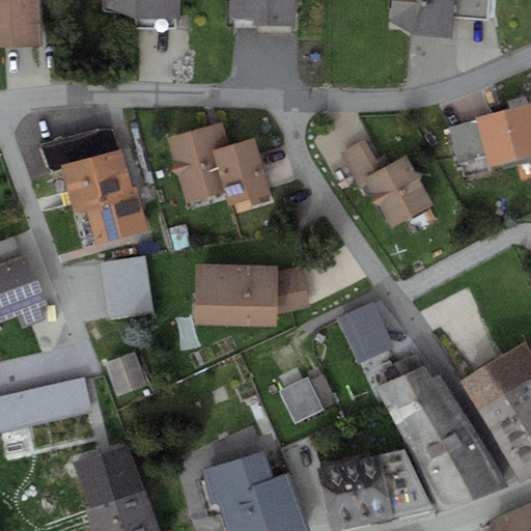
[(0,0),(0,46),(42,45),(40,0),(0,0)]
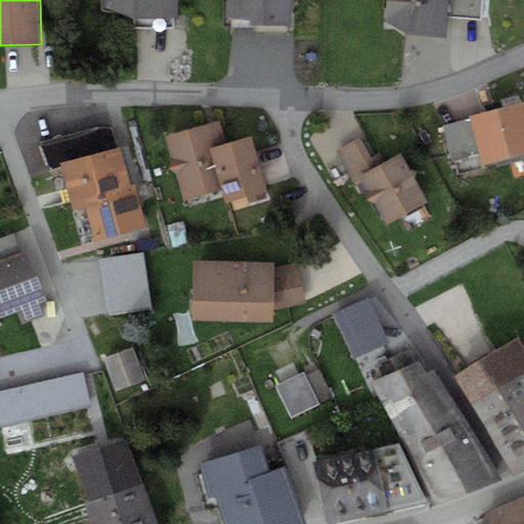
[(132,16),(179,19),(178,0),(103,0),(104,6),(132,16)]
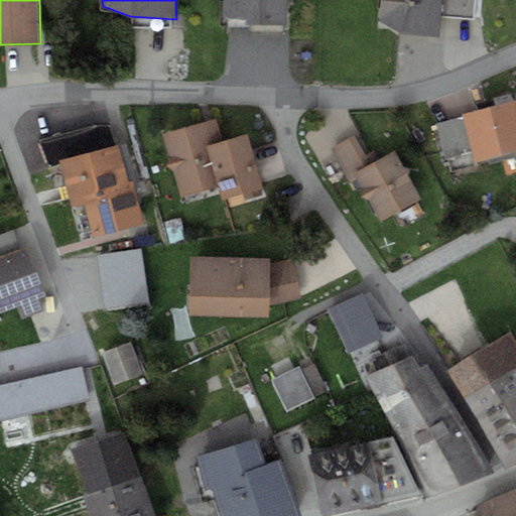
[(226,0),(227,24),(287,23),(286,0),(226,0)]
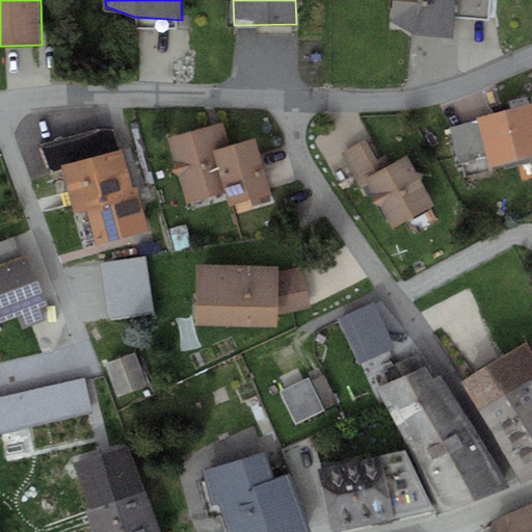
[(392,0),(391,20),(414,33),(453,37),(456,0),(392,0)]
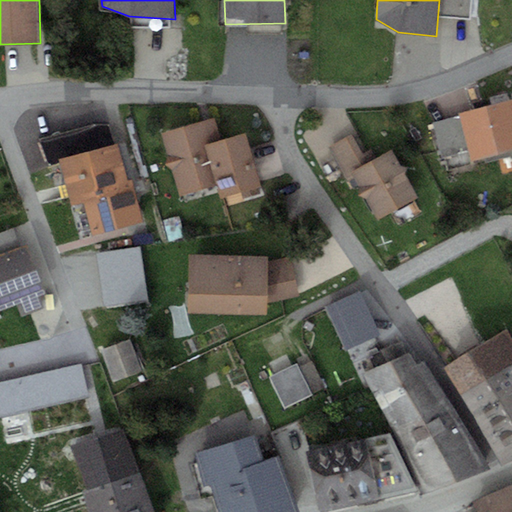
[(511,98),(458,113),(459,115),(468,149),(471,160),(511,149),(511,98)]
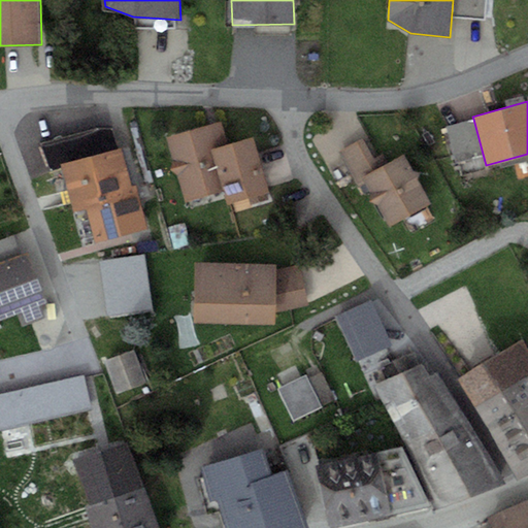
[(456,161),(483,154),(473,119),(447,126),(456,161)]
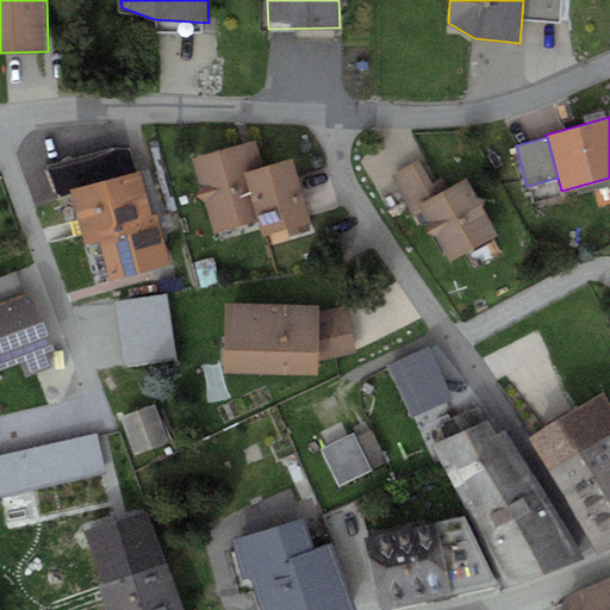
[(216,234),(259,221),(244,172),(265,166),(256,139),(193,159),(216,234)]
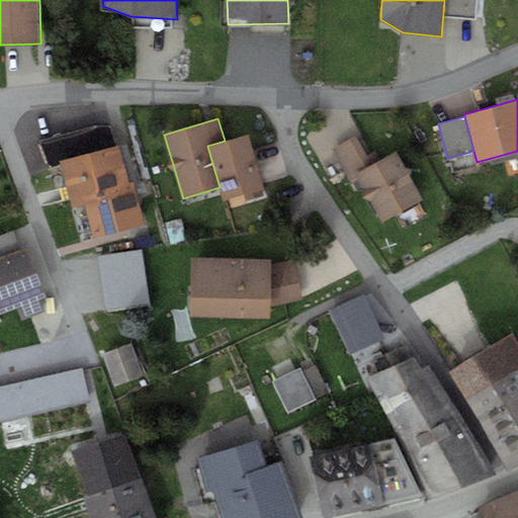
[(248,134),(225,141),(207,146),(220,187),(224,200),(264,188),(248,134)]
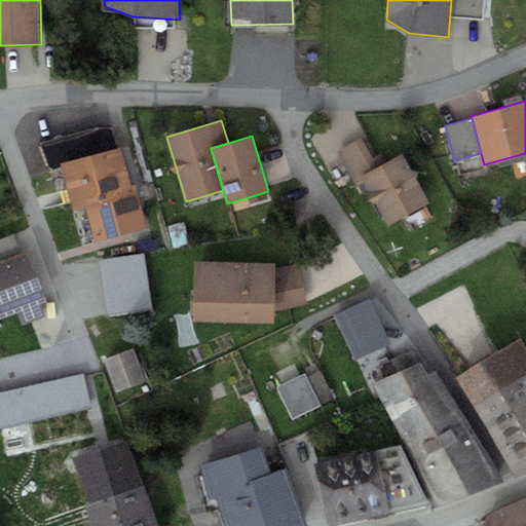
[(430,202),(402,152),(378,165),(362,138),(337,151),(358,187),(364,183),(388,226),(430,202)]
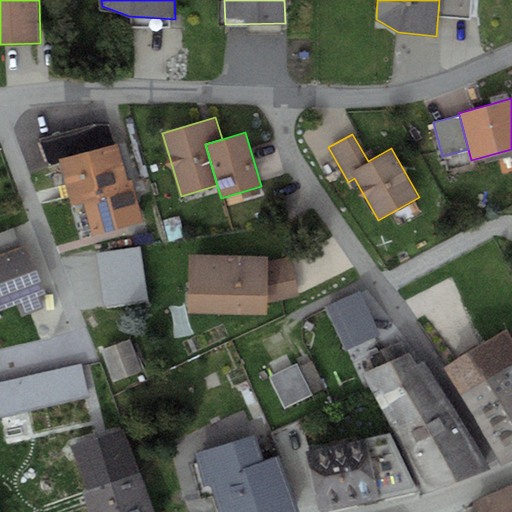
[(118,144),(60,158),(72,205),(84,202),(92,235),(143,222),(132,179),(127,180),(118,144)]
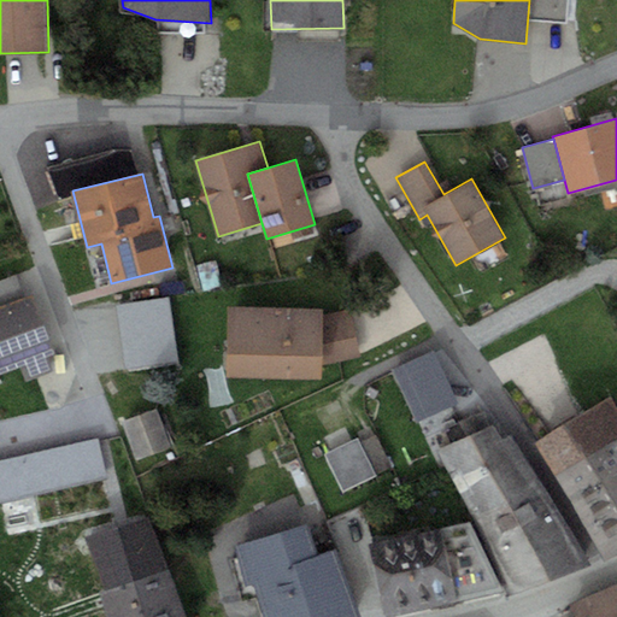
[(0,374),(22,366),(27,381),(54,371),(48,354),(54,353),(33,294),(25,297),(17,274),(0,280),(0,374)]
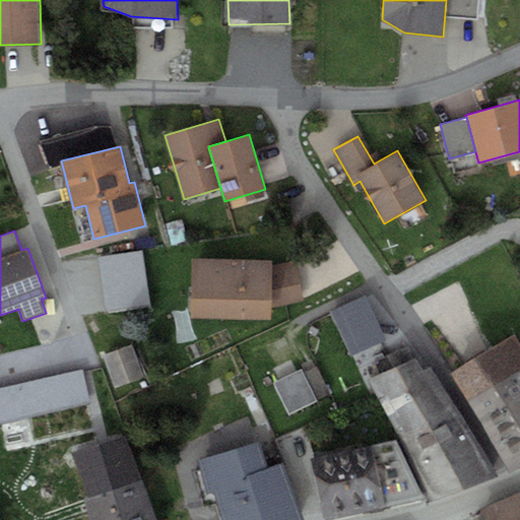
[(272,259),(193,257),(192,318),(271,319),(271,307),(305,300),(295,260),(272,265),(272,259)]
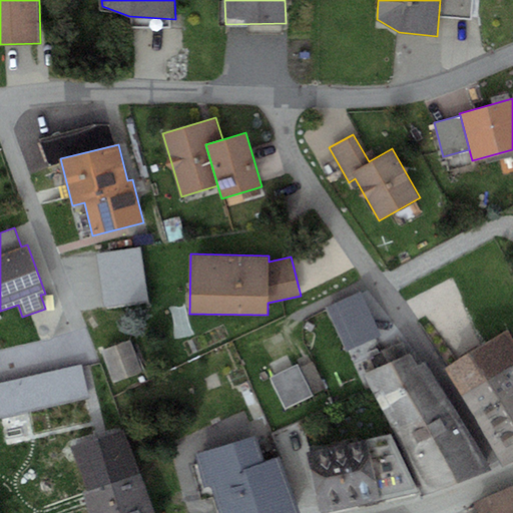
[(361,292),(327,307),(347,351),(381,336),(361,292)]
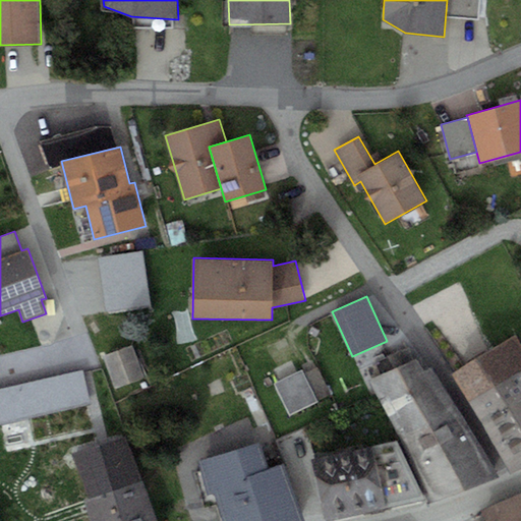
[(476,414),(520,388),(520,340),(518,335),(452,372),(476,414)]
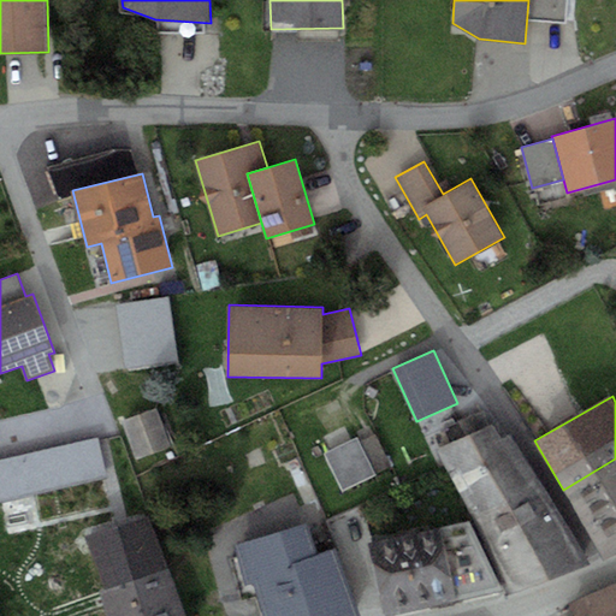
[(157,407),(122,420),(137,460),(171,448),(157,407)]
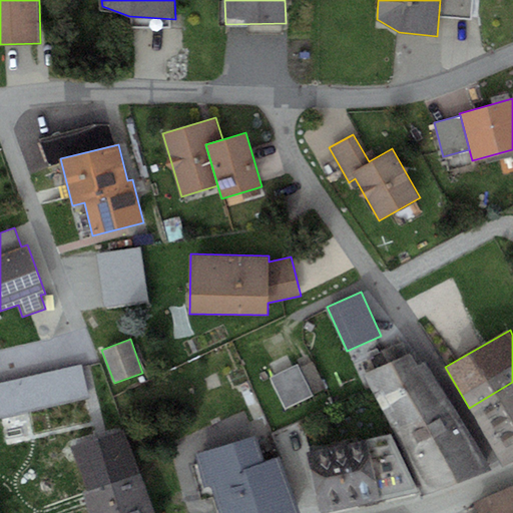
[(364,374),(392,429),(450,402),(426,362),(418,364),(411,352),(364,374)]
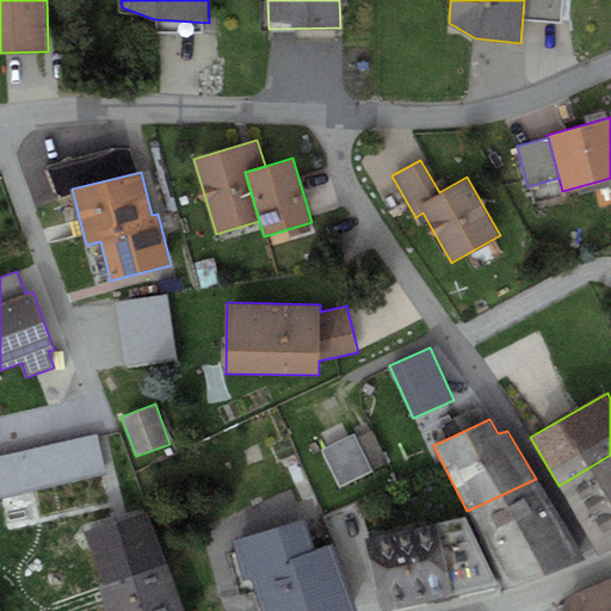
[(356,433),(322,450),(340,487),(389,462),(374,430),(358,438),(356,433)]
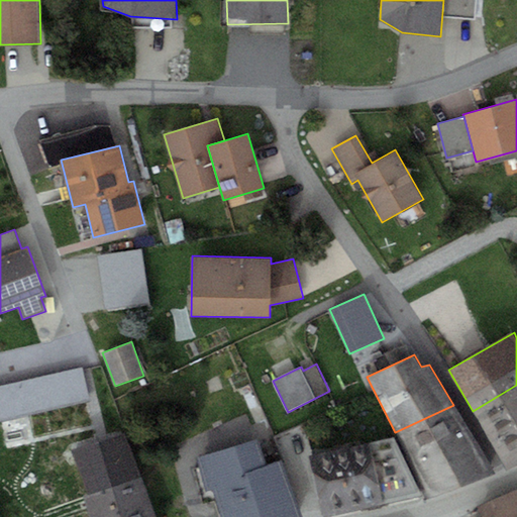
[(82,366),(0,385),(0,420),(90,399),(82,366)]
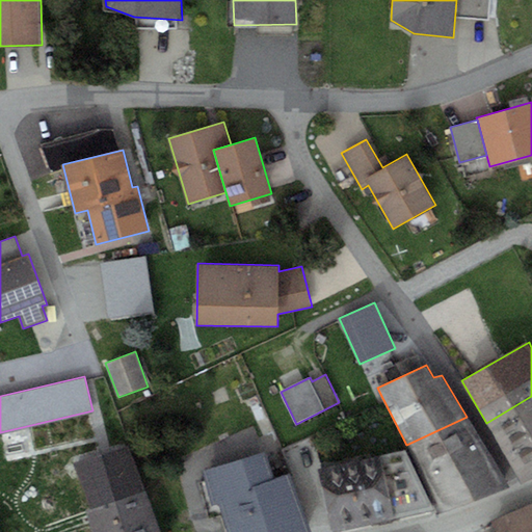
[(531,396),(486,423),(521,482),(531,476),(531,396)]
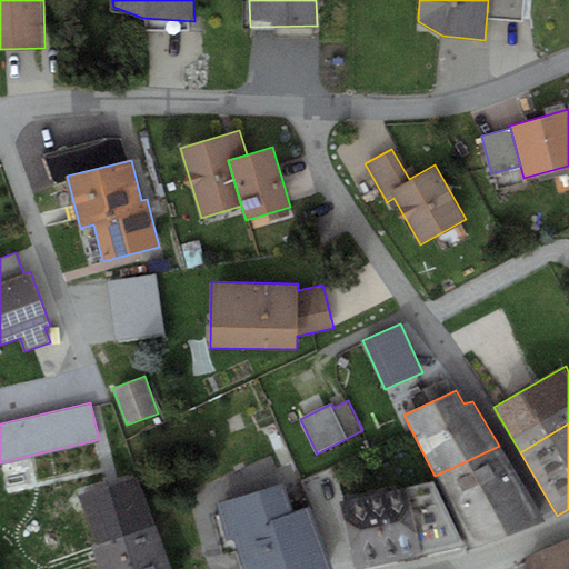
[(546,520),(499,446),(435,476),(471,548),(546,520)]
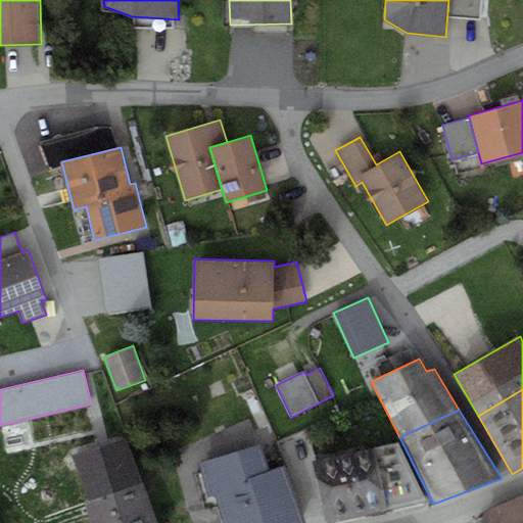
[(75,455),(89,498),(143,481),(129,436),(75,455)]
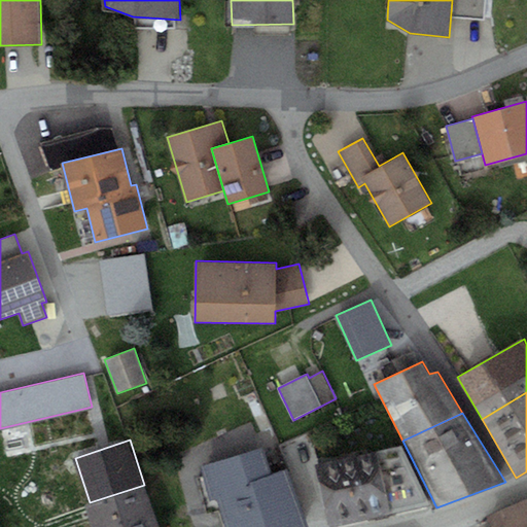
[(316,464),(328,526),(331,526),(430,507),(399,445),(316,464)]
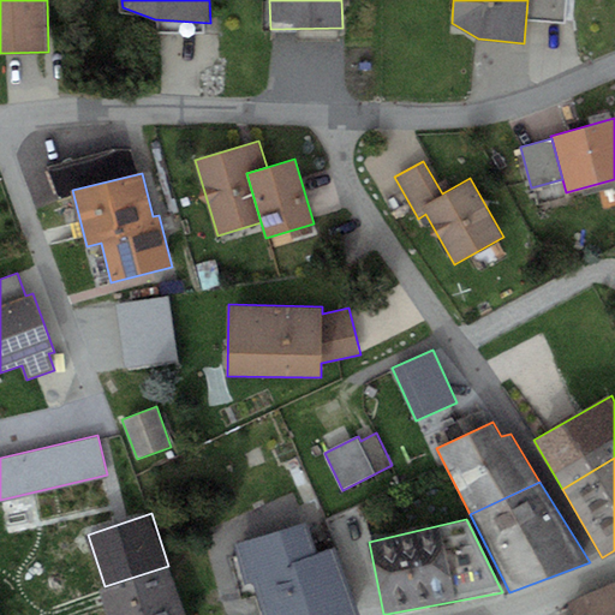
[(308,523),(234,543),(245,584),(254,583),(263,614),(359,614),(334,547),(317,553),(308,523)]
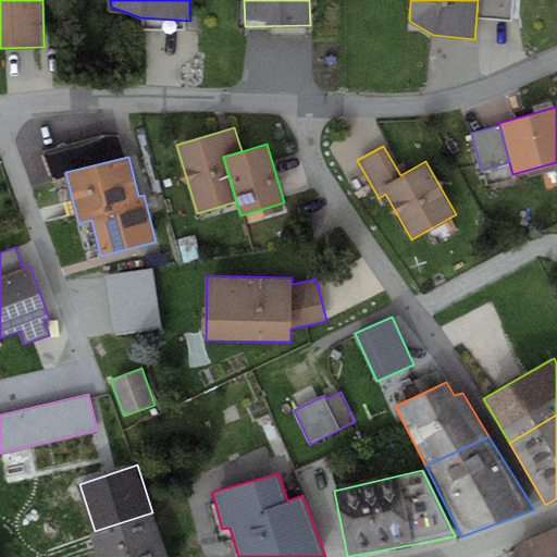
[(166,556),(152,512),(95,531),(87,533),(95,556),(166,556)]
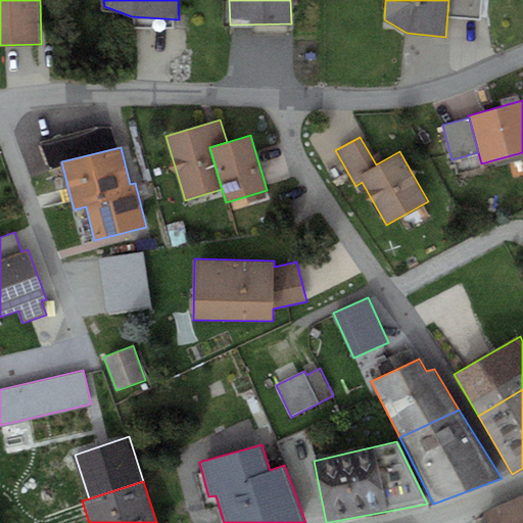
[(522,522),(522,493),(483,513),(487,522),(522,522)]
